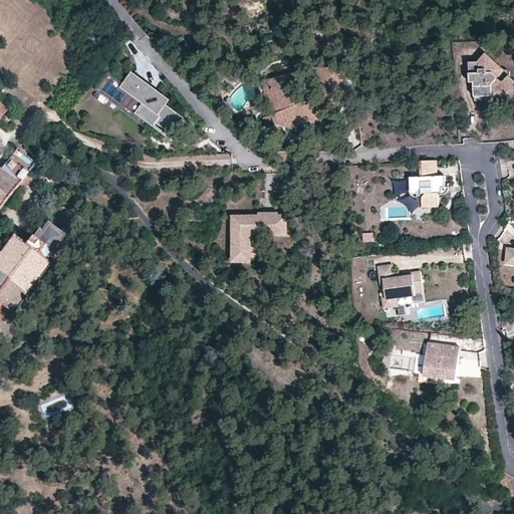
[(491,95),(492,99),(492,101),(505,100),(504,95),(509,89),(513,88),(513,80),(509,76),(510,74),(509,71),(508,70),(506,69),(502,69),(485,54),(479,61),(468,61),(469,72),(476,72),(476,78),(473,78),(474,82),(475,96),(491,95)]
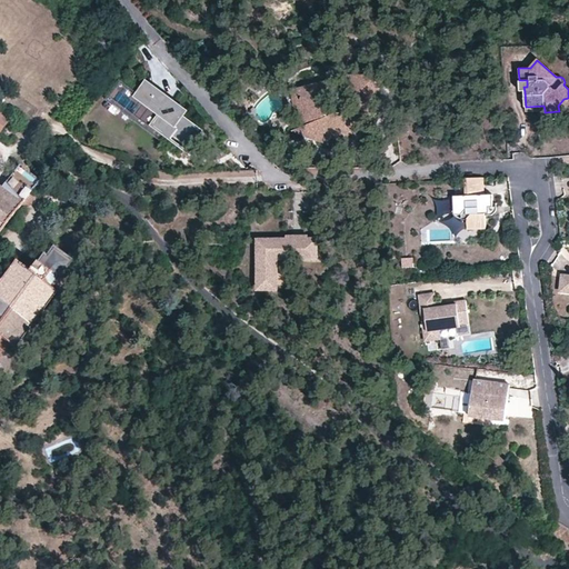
[(376,75),(348,75),(351,85),(361,86),(361,89),(356,96),(365,107),(362,111),(336,110),(337,113),(330,113),(325,99),(327,96),(329,93),(332,91),(336,90),(339,90),(339,86),(337,85),(333,82),(332,80),(333,78),(310,83),(302,98),(309,115),(302,112),(299,119),(301,126),(309,123),(311,128),(319,131),(318,136),(328,140),(329,135),(339,135),(339,137),(342,136),(346,133),(361,118),(365,121),(376,111),(373,111),(369,111),(369,103),(373,103),(376,103),(376,75)]
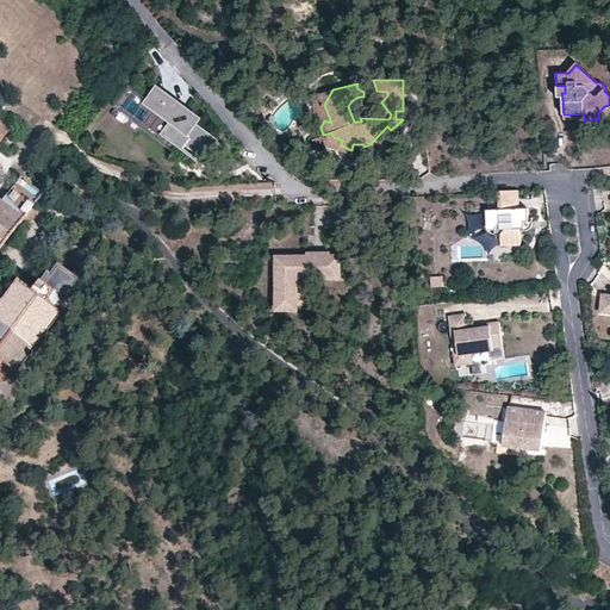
[(203,120),(159,87),(145,105),(170,124),(162,135),(185,151),(188,147),(204,159),(217,141),(198,126),(203,120)]
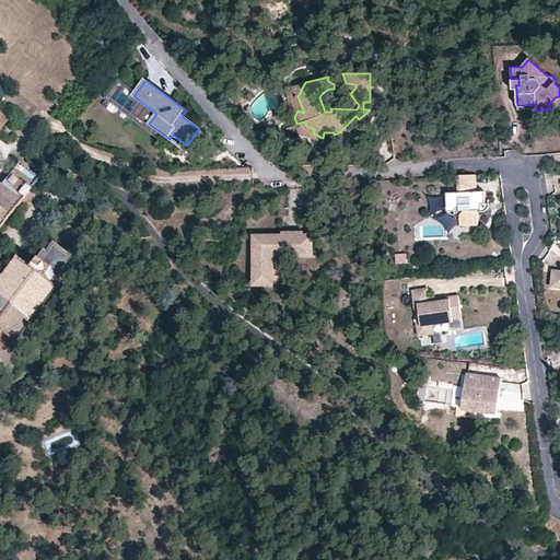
[(288,86),(294,117),(298,111),(304,113),(298,96),(305,82),(288,86)]
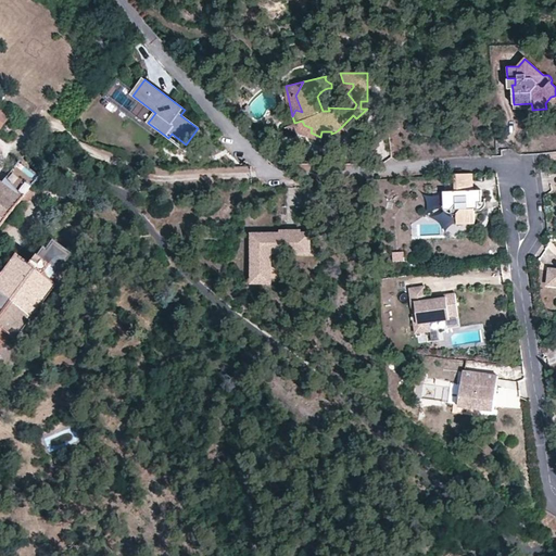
[(545,103),(546,109),(554,108),(555,105),(555,96),(551,97),(545,103)]
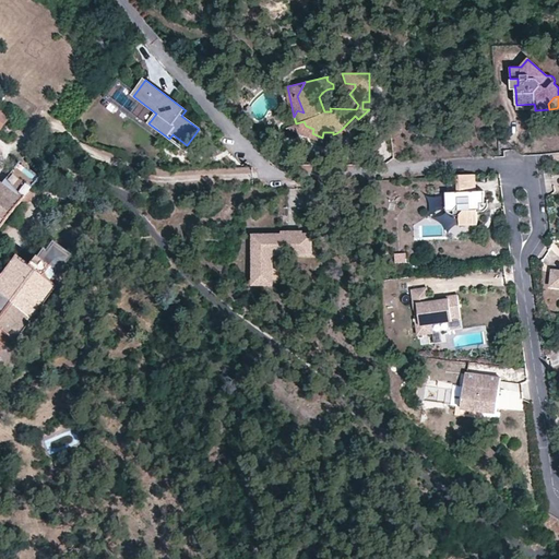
[(293,125),(312,133),(313,129),(306,126),(304,121),(296,123),(293,125)]
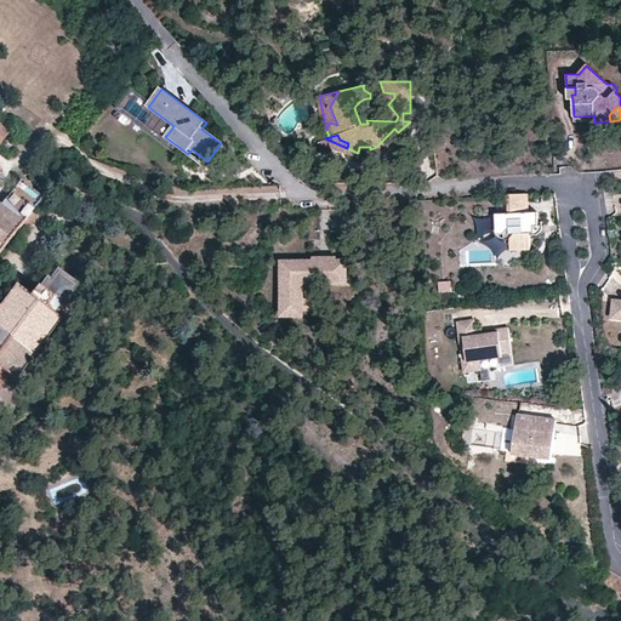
[(359,147),(358,153),(371,158),(380,149),(377,146),(374,148),(370,149),(370,147),(359,147)]
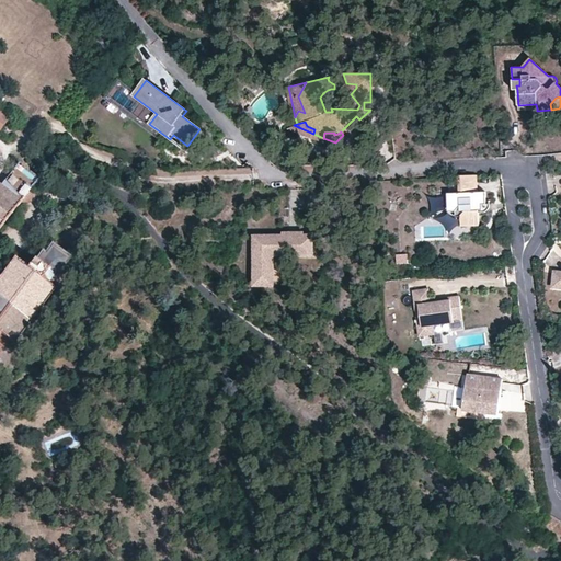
[(11,173),(32,190),(39,179),(19,163),(11,173)]
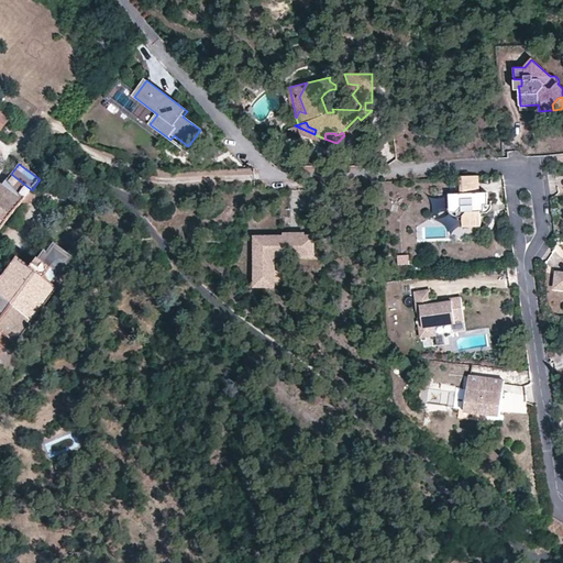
[(21,203),(31,191),(32,190),(11,174),(1,187),(7,191),(21,203)]
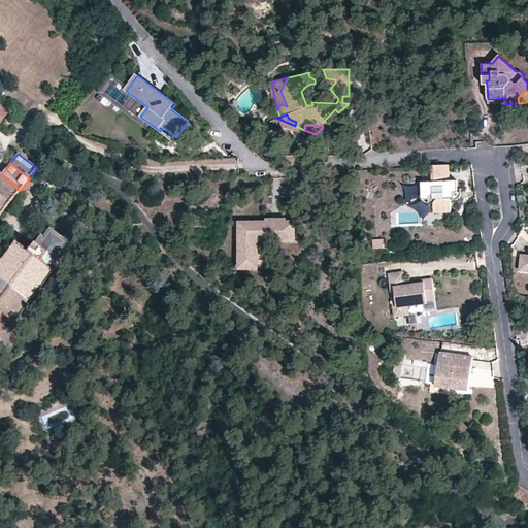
[(448,164),(430,166),(431,176),(427,182),(419,182),(420,199),(427,198),(432,202),(433,212),(450,211),(449,198),(449,193),(456,192),(457,192),(456,180),(449,182),(448,164)]
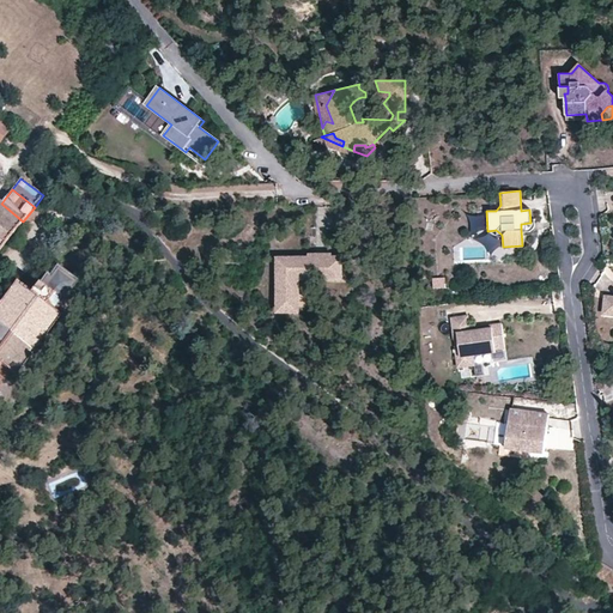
[(0,252),(23,222),(7,208),(0,217),(0,252)]
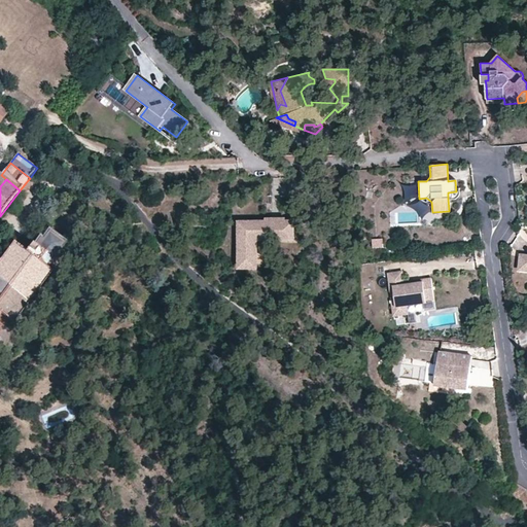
[(20,190),(25,194),(33,182),(29,179),(20,190)]
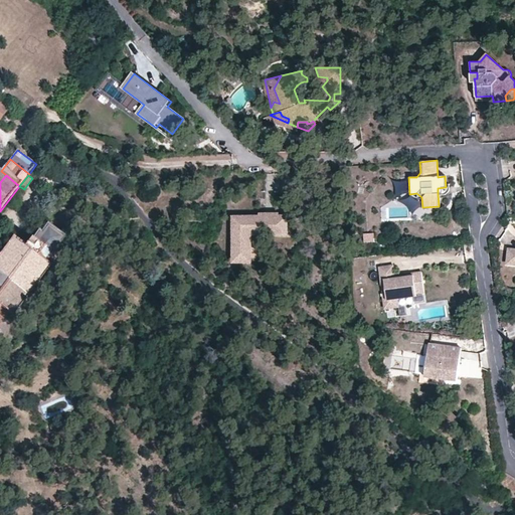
[(286,234),(285,220),(234,221),(235,264),(250,263),(249,235),(286,234)]
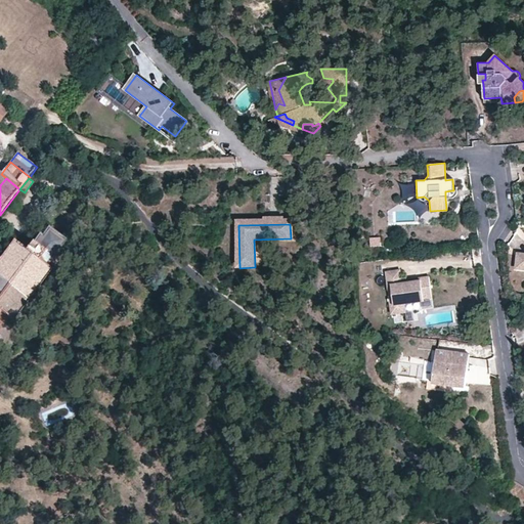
[(41,285),(52,269),(47,265),(66,241),(49,229),(37,246),(33,244),(27,251),(14,242),(0,260),(0,261),(17,275),(22,270),(41,285)]
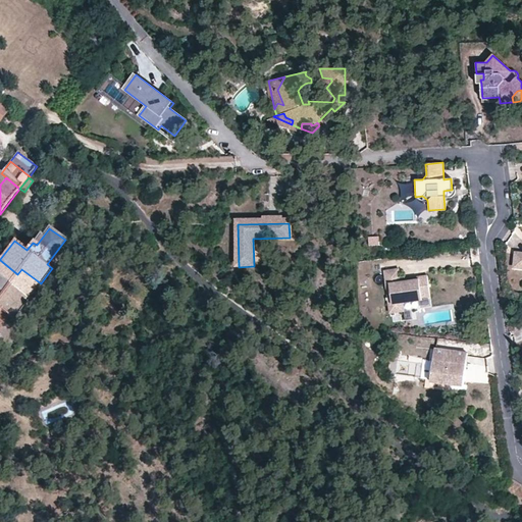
[(377,246),(379,237),(368,235),(367,244),(377,246)]
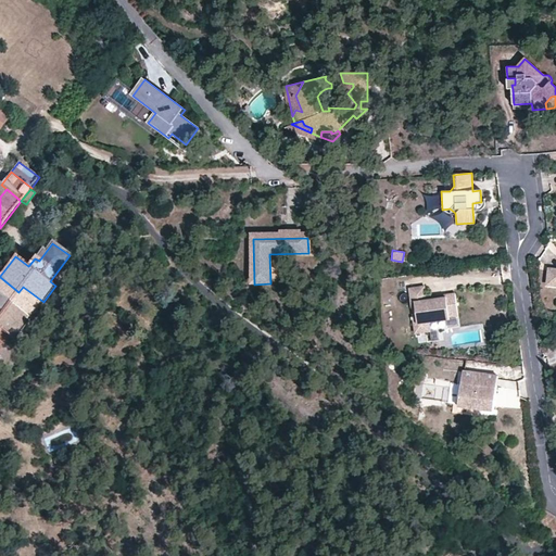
[(555,269),(547,269),(546,286),(555,286),(555,269)]
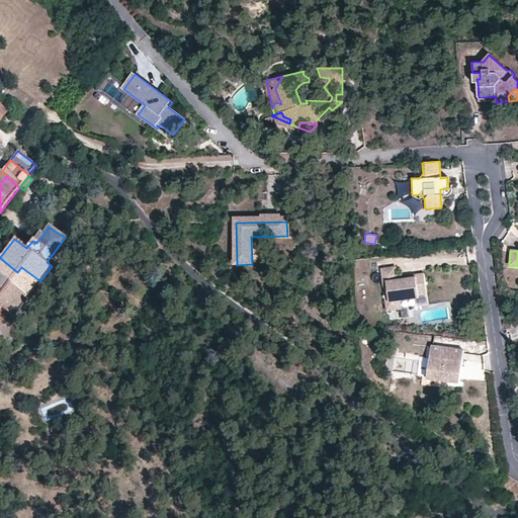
[(26,299),(35,288),(40,281),(21,267),(17,272),(0,258),(0,274),(10,282),(7,285),(26,299)]
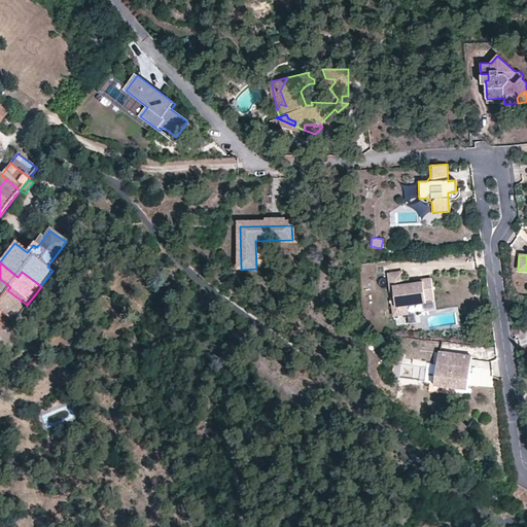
[(414,300),(424,299),(432,297),(430,277),(414,278),(415,282),(409,283),(402,284),(401,271),(387,273),(390,291),(394,291),(394,299),(391,299),(392,315),(407,313),(406,305),(415,304),(414,300)]
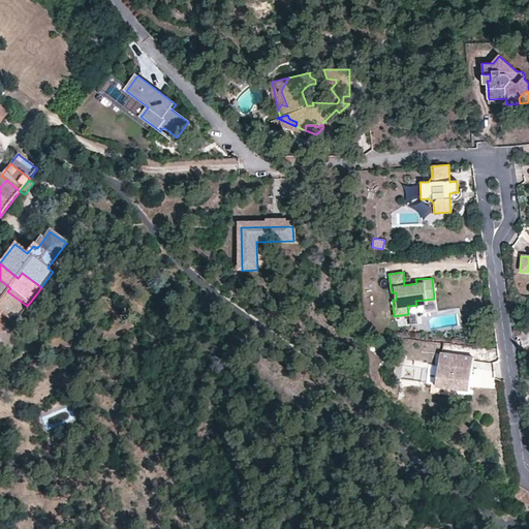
[(13,323),(27,306),(7,291),(10,288),(0,280),(0,331),(8,320),(13,323)]
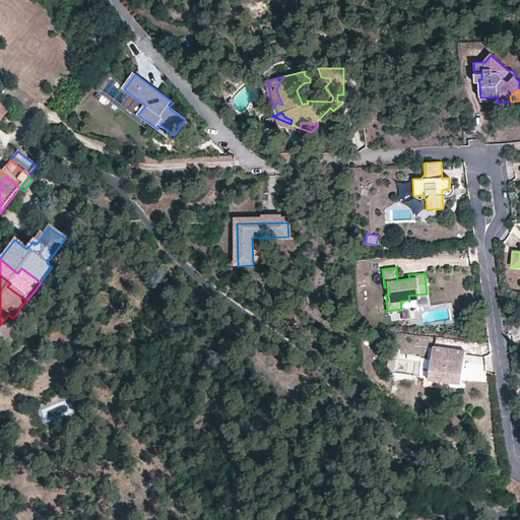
[(411,309),(402,310),(402,317),(411,317),(411,309)]
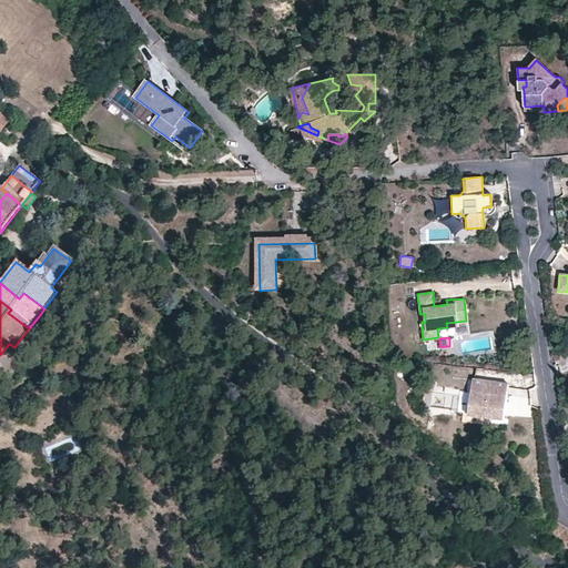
[(470,416),(504,421),(508,383),(474,378),(470,416)]
